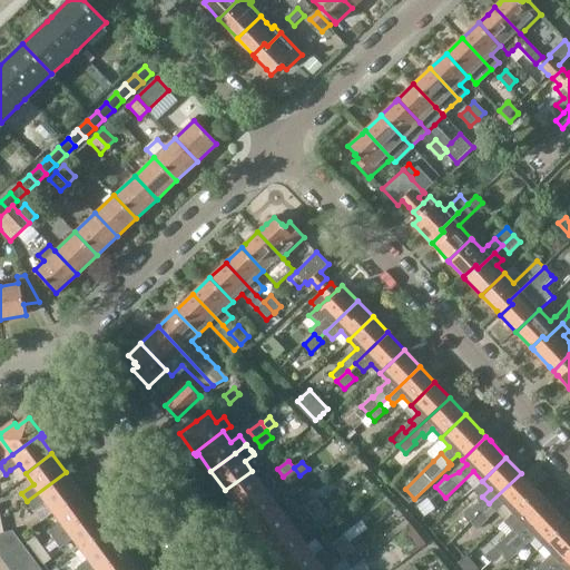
[(294,468),(283,477),(288,484),(292,481),(300,475),(294,468)]
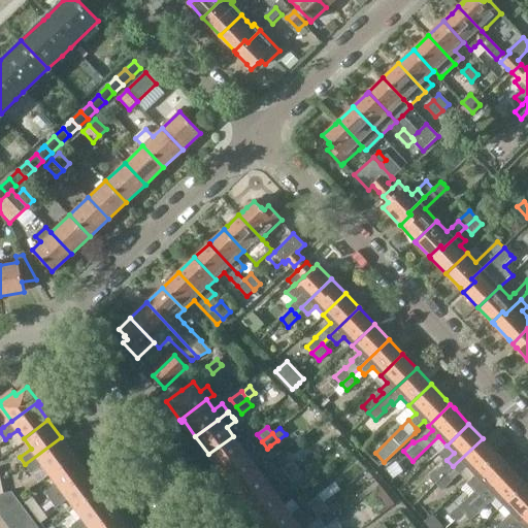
[(233,436),(208,454),(222,471),(255,448),(248,438),(239,444),(233,436)]
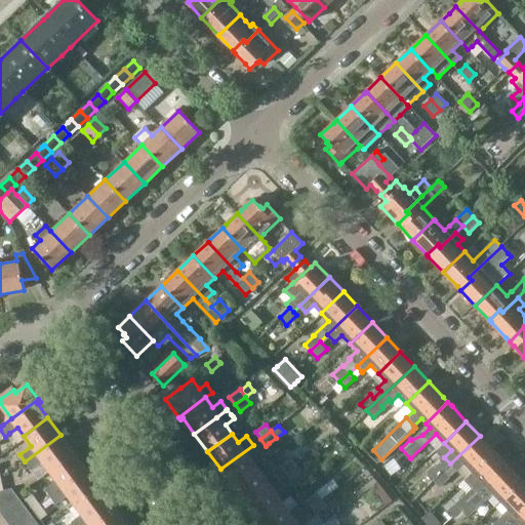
[(61,435),(25,461),(30,470),(37,480),(49,471),(74,452),(61,435)]
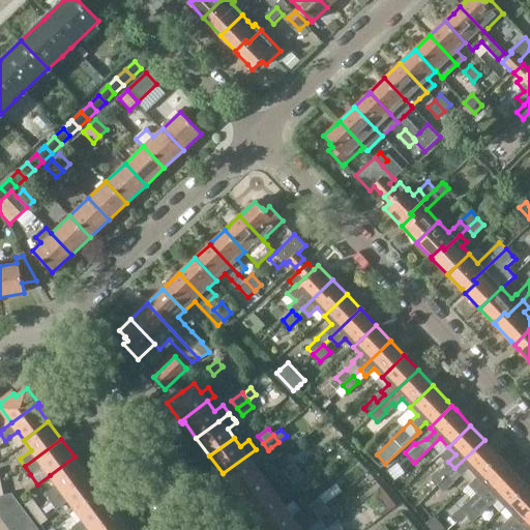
[(446,475),(437,484),(443,492),(461,476),(469,484),(499,455),(484,440),(454,468),(446,475)]
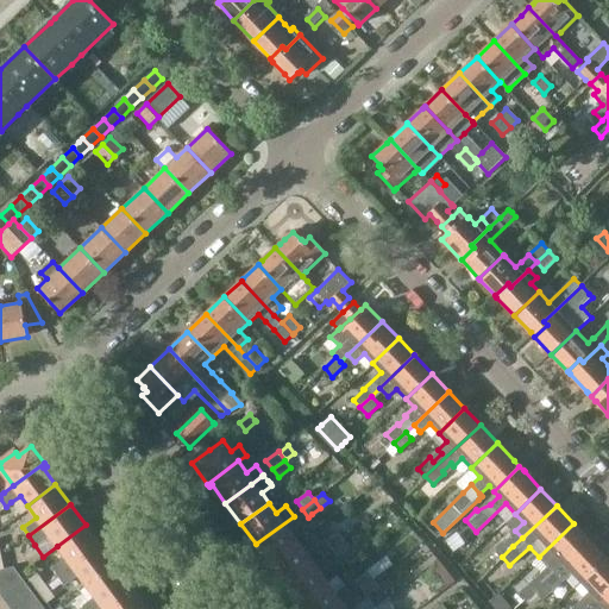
[(294,516),(256,544),(270,564),(300,542),(292,532),(301,525),(294,516)]
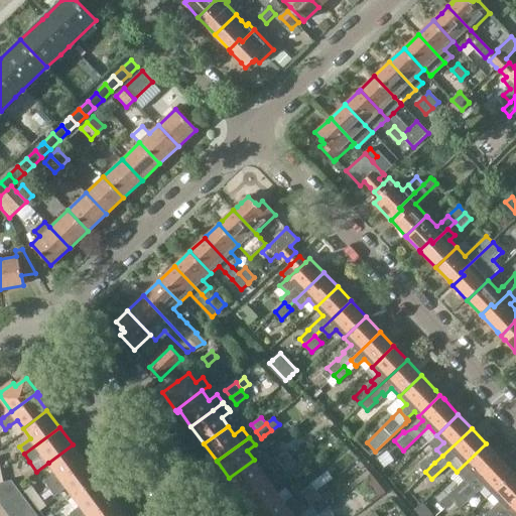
[(464,479),(447,495),(454,501),(500,458),(486,443),(457,472),(464,479)]
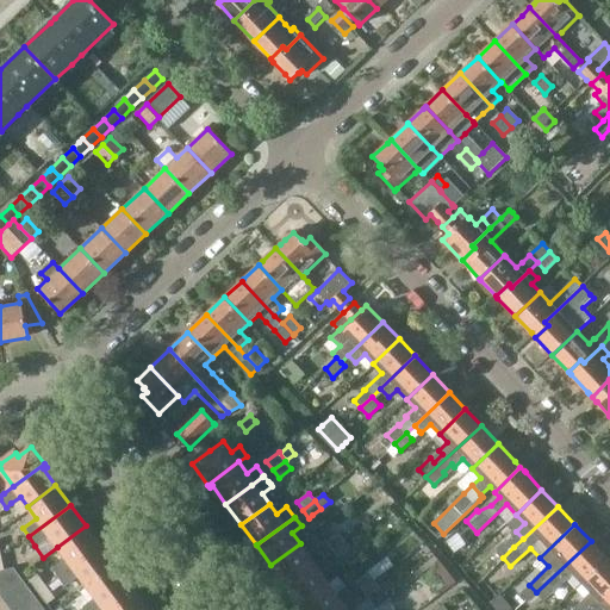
[(56,564),(51,568),(60,579),(101,548),(86,526),(57,547),(64,558),(56,564)]
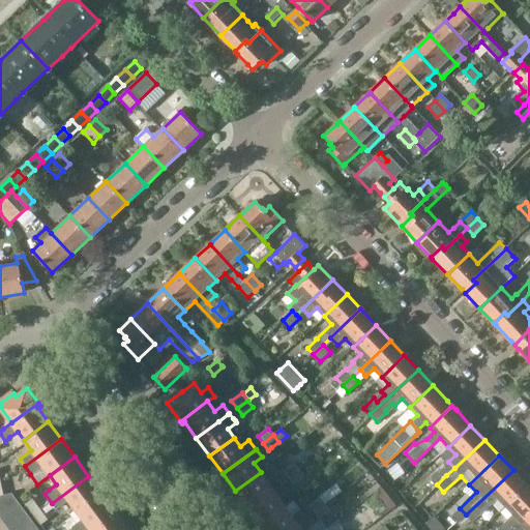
[(294,464),(284,471),(288,477),(298,470),(294,464)]
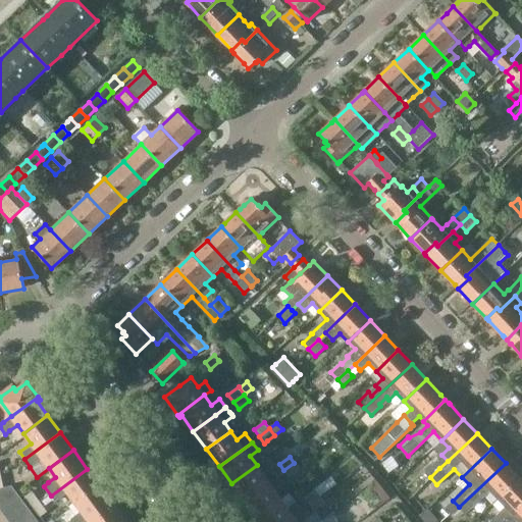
[(433,462),(424,471),(430,477),(439,468),(433,462)]
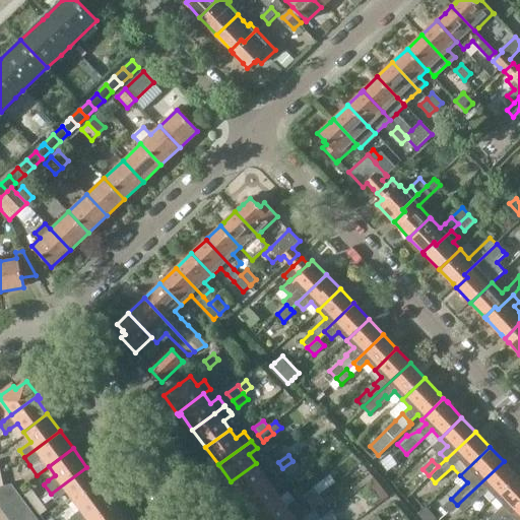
[(293,461),(282,468),(287,475),(299,468),(293,461)]
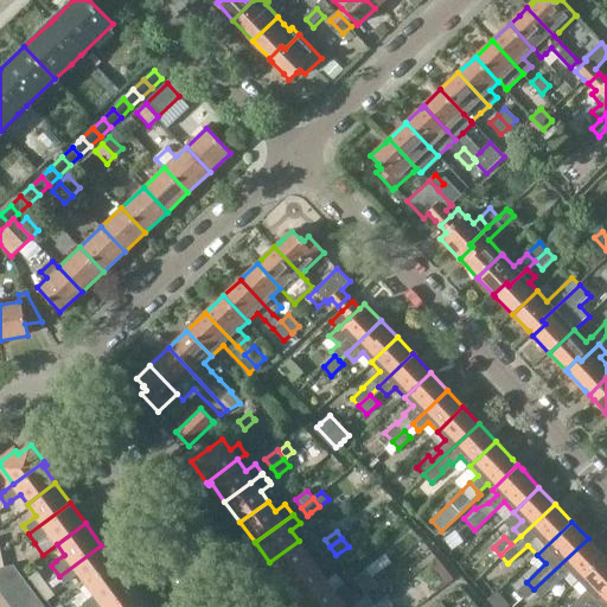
[(525,598),(524,599),(528,604),(541,596),(553,586),(561,579),(569,588),(577,580),(604,556),(588,538),(534,589),(525,598)]
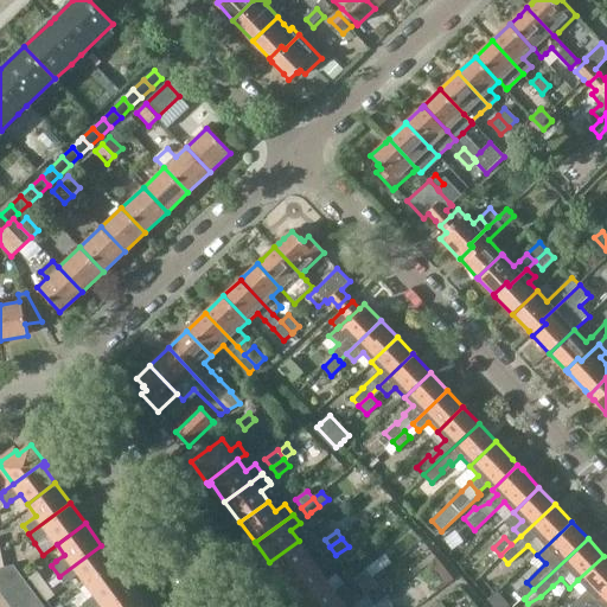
[(299,541),(269,562),(283,581),(311,561),(321,553),(314,543),(306,550),(299,541)]
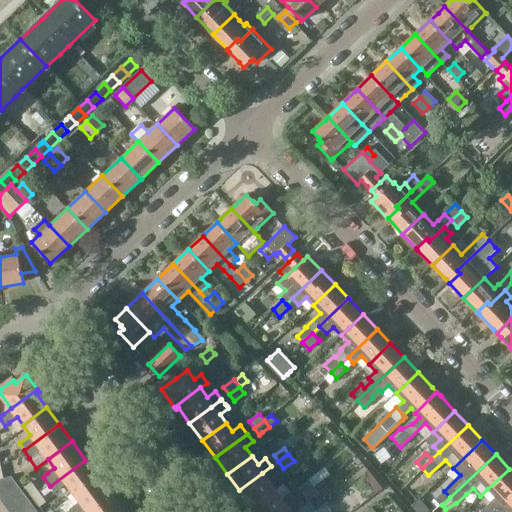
[(85,460),(50,486),(53,491),(58,487),(65,482),(74,495),(99,477),(85,460)]
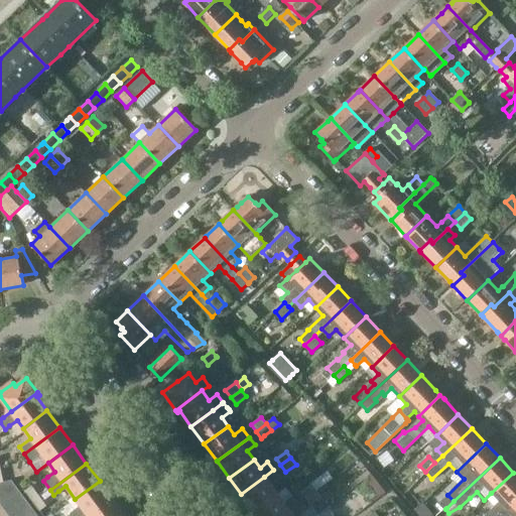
[(264,477),(241,494),(243,496),(254,511),(278,493),(272,485),(280,479),(278,477),(273,470),(264,477)]
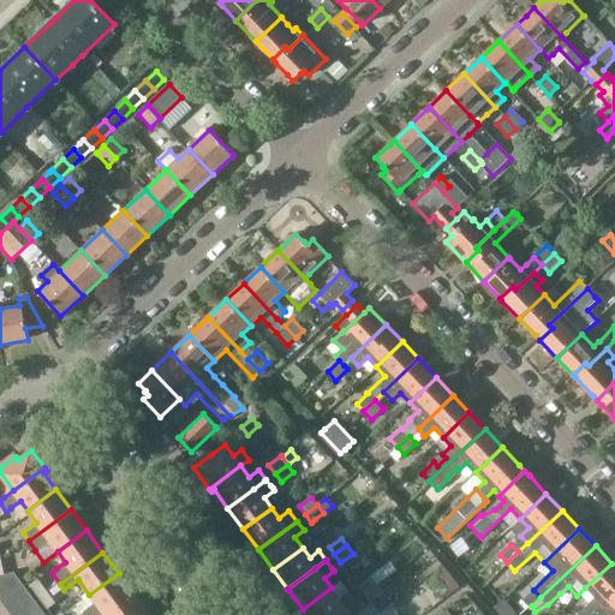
[(578,613),(575,614),(590,614),(592,613),(614,591),(614,566),(611,563),(585,587),(595,597),(586,605),(578,613)]
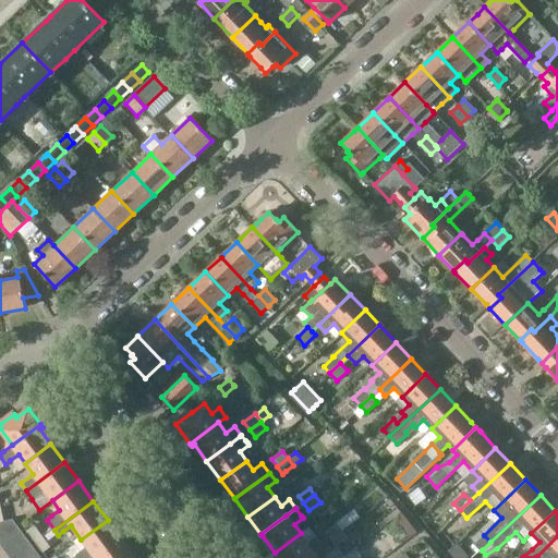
[(0,543),(1,545),(21,530),(19,526),(12,518),(3,520),(0,520),(0,543)]
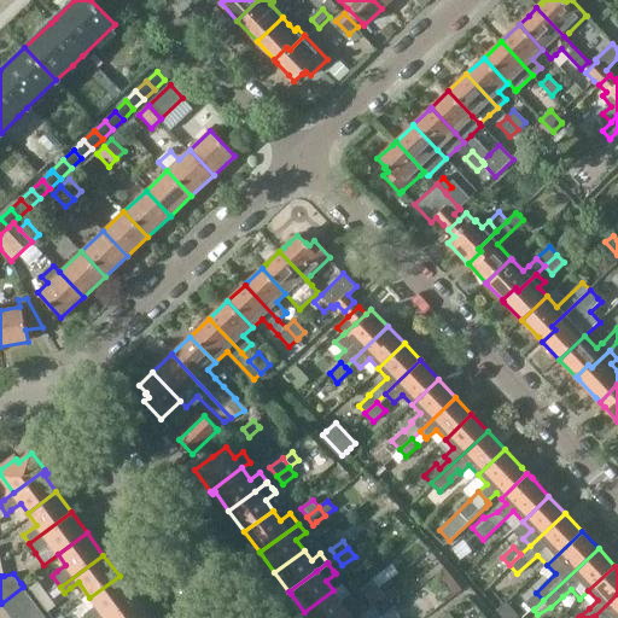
[(88,611),(85,614),(86,617),(98,617),(103,614),(105,617),(109,617),(135,599),(134,596),(120,576),(89,598),(95,606),(88,611)]
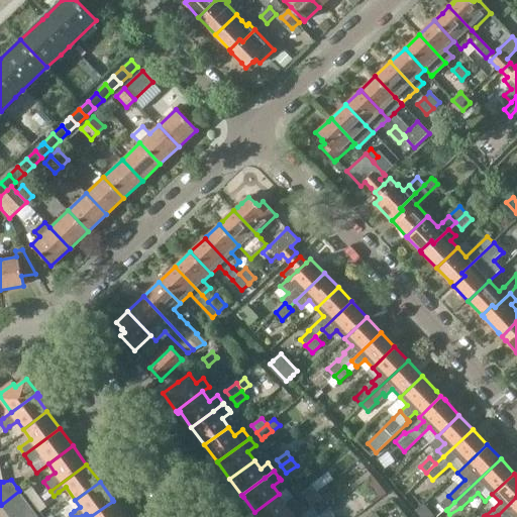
[(312,484),(301,492),(306,499),(317,491),(313,486),(312,484)]
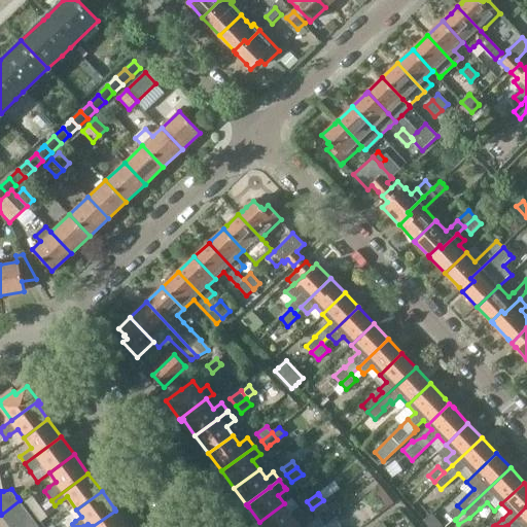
[(32,496),(25,501),(33,512),(40,506),(32,496)]
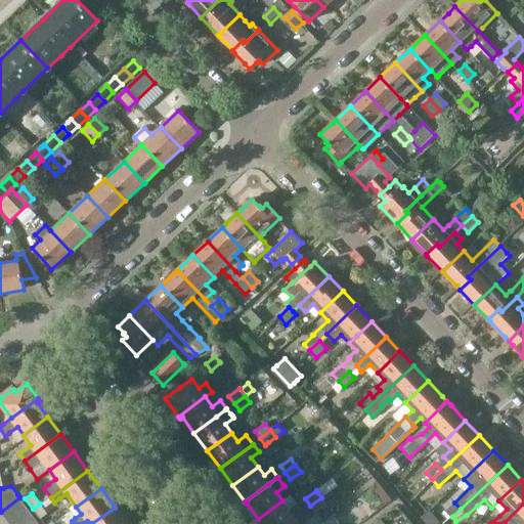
[(19,497),(1,512),(8,521),(28,508),(19,497)]
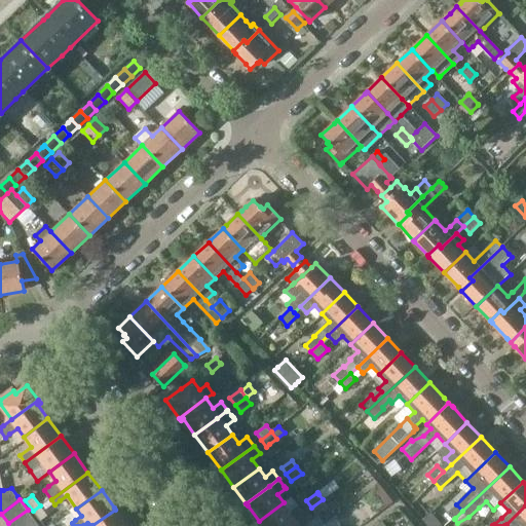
[(323,499),(311,508),(317,515),(328,506),(323,499)]
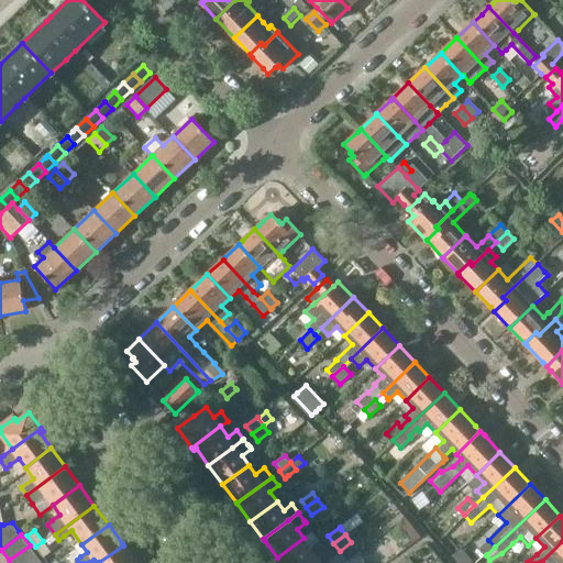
[(304,538),(277,558),(280,562),(307,562),(324,550),(318,541),(310,547),(304,538)]
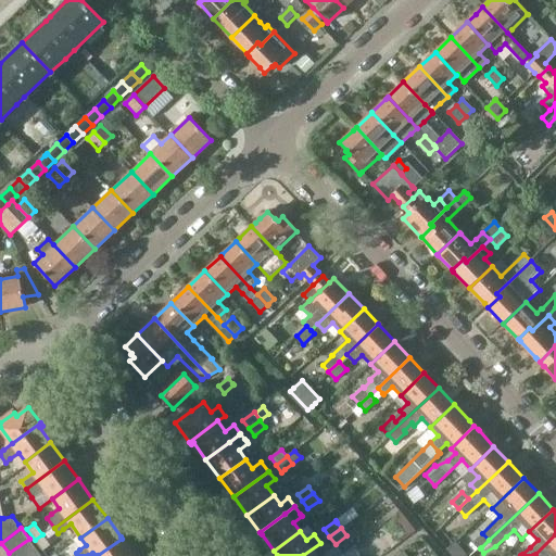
[(482,533),(475,541),(481,547),(489,540),(482,533)]
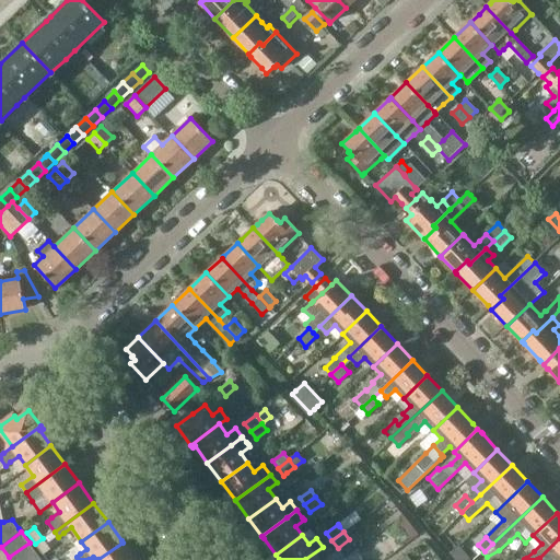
[(43,538),(35,544),(43,555),(50,549),(43,538)]
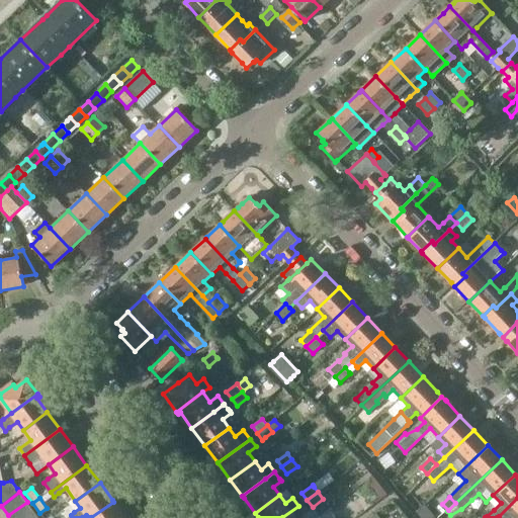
[(511,517),(514,516),(515,517),(517,517),(517,498),(499,516),(497,517),(511,517)]
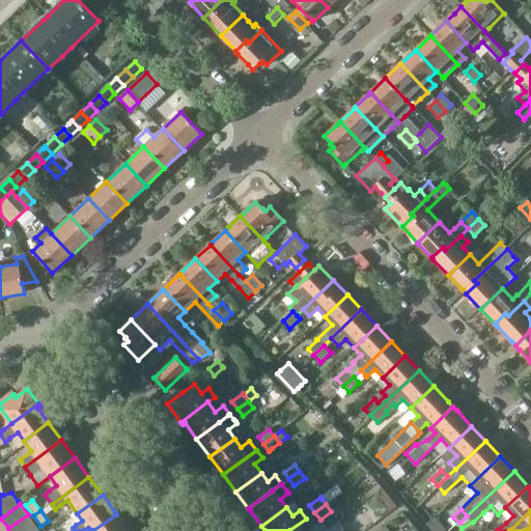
[(28,514),(8,528),(9,530),(25,530),(35,524),(28,514)]
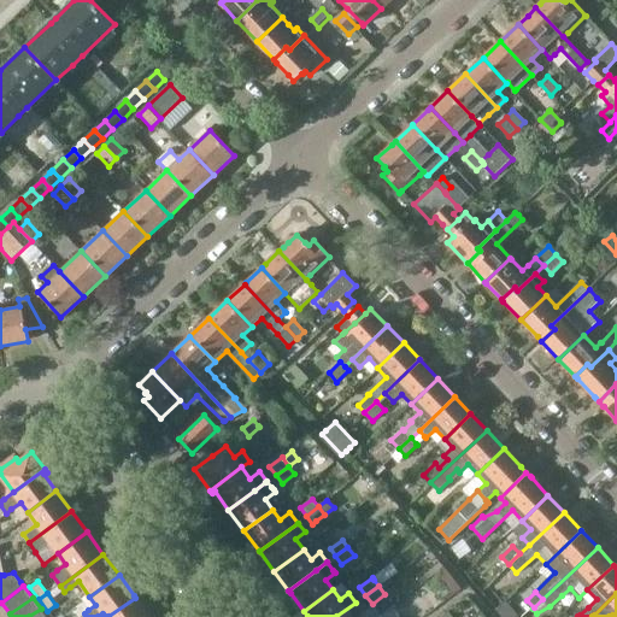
[(150,616),(137,600),(135,598),(109,616),(150,616)]
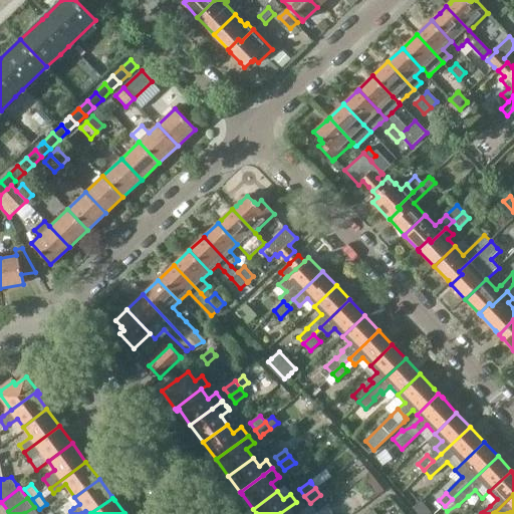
[(296,502),(280,513),(294,513),(301,509),(296,502)]
